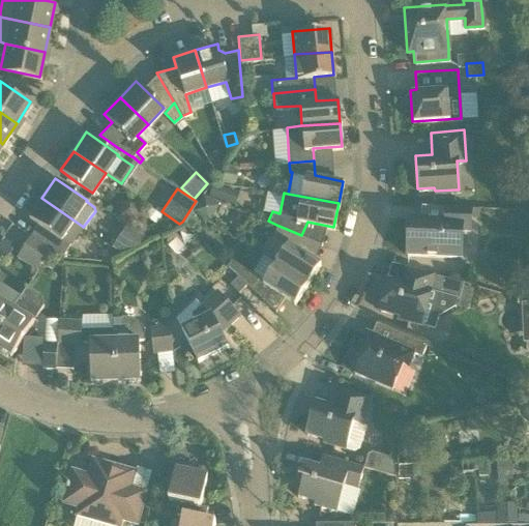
[(41,198),(28,216),(38,224),(30,233),(50,246),(62,254),(82,226),(41,198)]
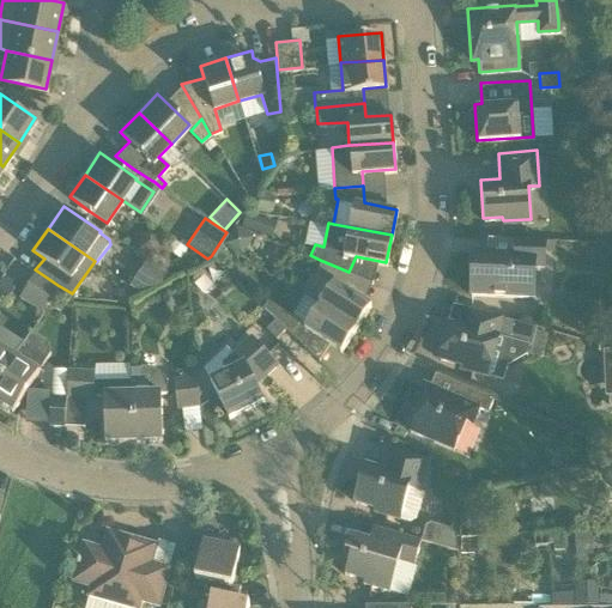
[(555,238),(515,237),(514,251),(472,249),(470,292),(532,295),(533,265),(543,265),(543,247),(553,248),(555,238)]
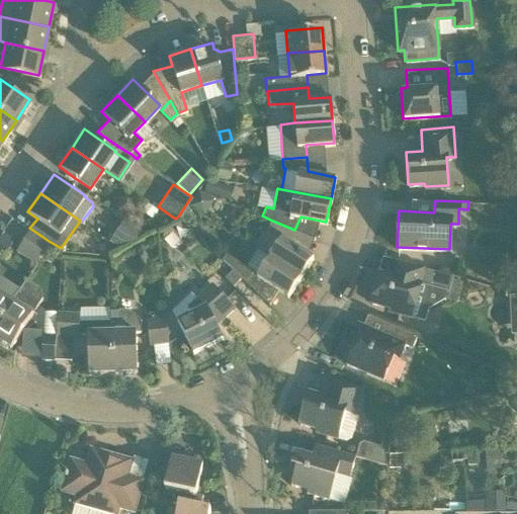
[(516,202),(507,203),(506,230),(516,230),(516,202)]
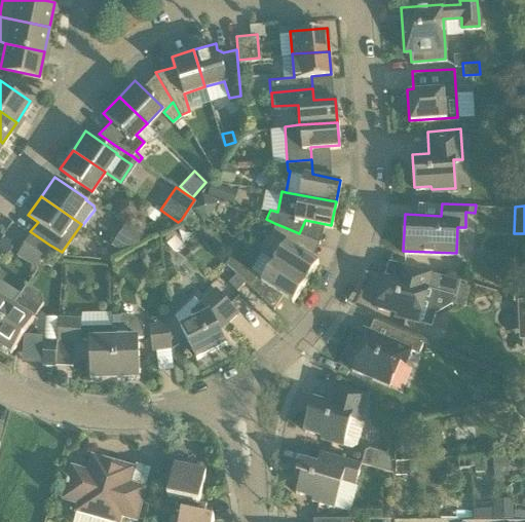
[(148,236),(125,221),(110,243),(121,251),(148,236)]
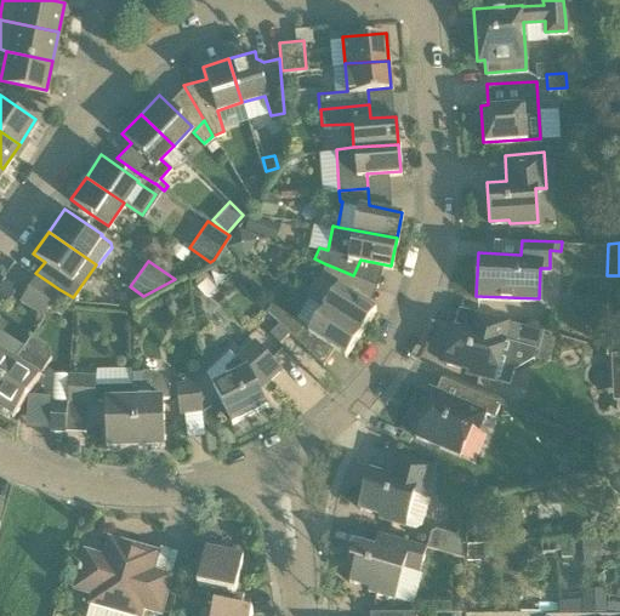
[(322,307),(359,331),(375,307),(347,290),(353,275),(324,263),(319,275),(316,278),(306,291),(306,294),(305,296),(322,307)]
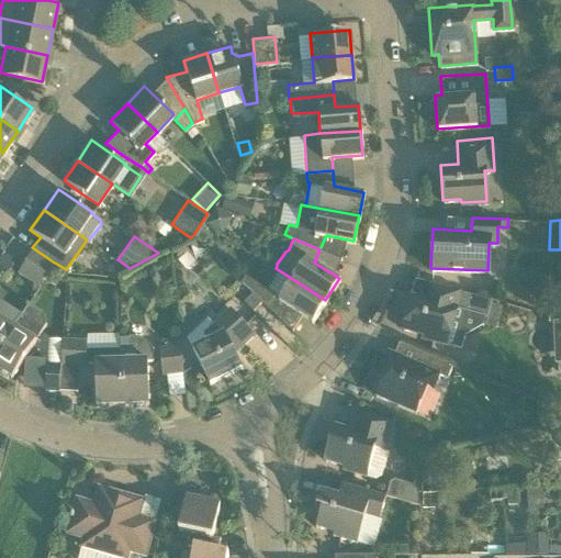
[(32,247),(32,248),(18,270),(35,282),(38,285),(53,261),(32,247)]
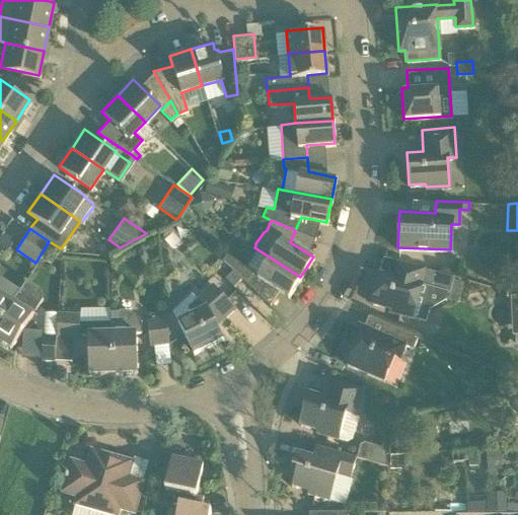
[(247,282),(255,273),(226,253),(222,259),(247,282)]
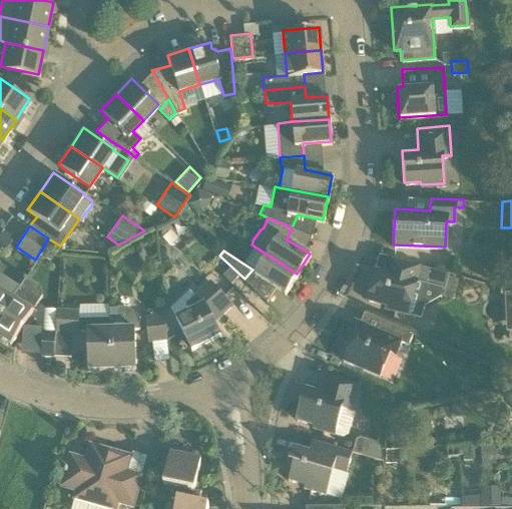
[(385,307),(404,312),(408,313),(420,316),(423,305),(411,302),(414,289),(416,281),(441,287),(443,288),(447,274),(448,271),(419,264),(410,261),(391,256),(378,252),(374,269),(366,299),(386,303),(385,307)]
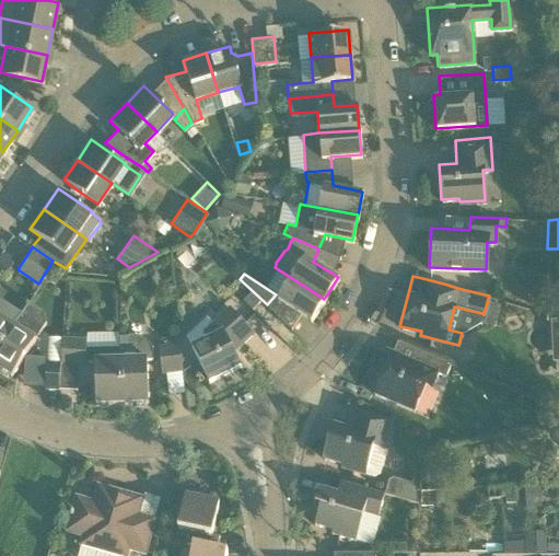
[(311,320),(324,299),(290,277),(277,298),(311,320)]
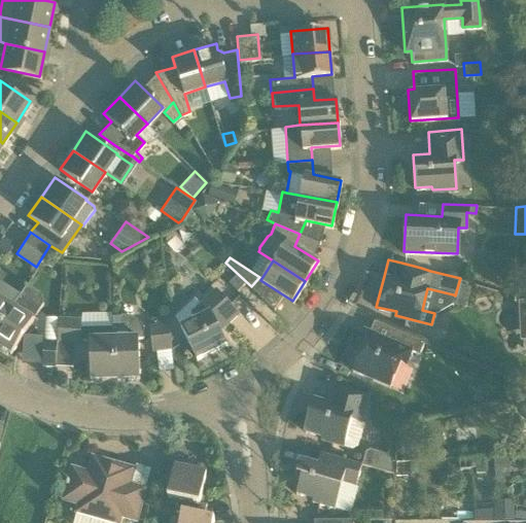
[(244,281),(236,272),(228,281),(236,289),(244,281)]
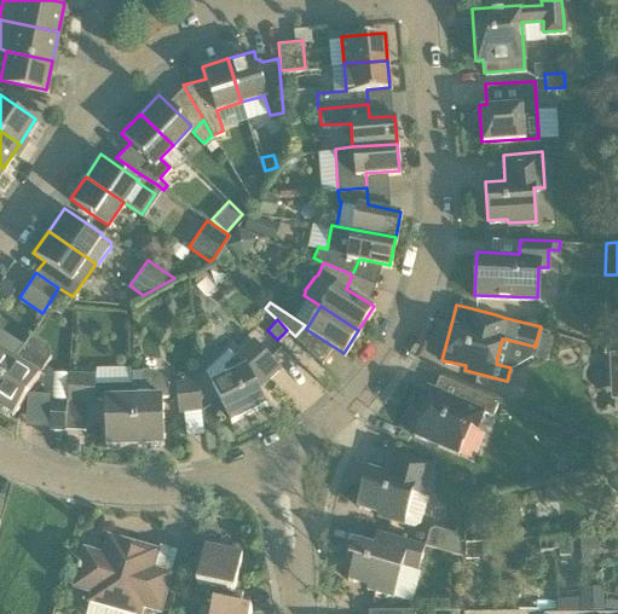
[(0,405),(12,413),(26,393),(39,374),(50,353),(47,342),(29,331),(23,342),(21,346),(13,357),(0,377),(0,405)]
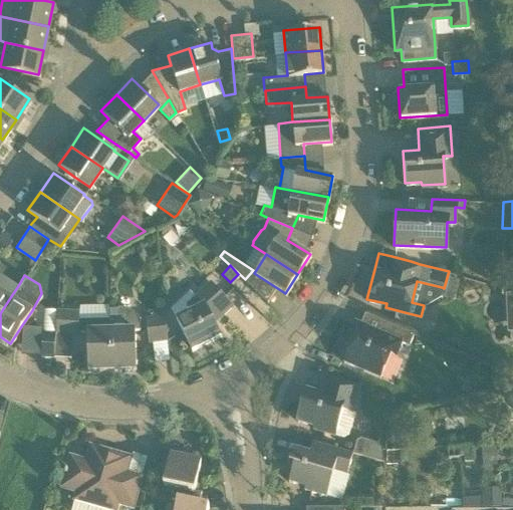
[(0,313),(11,296),(17,287),(19,284),(5,275),(0,283),(0,313)]
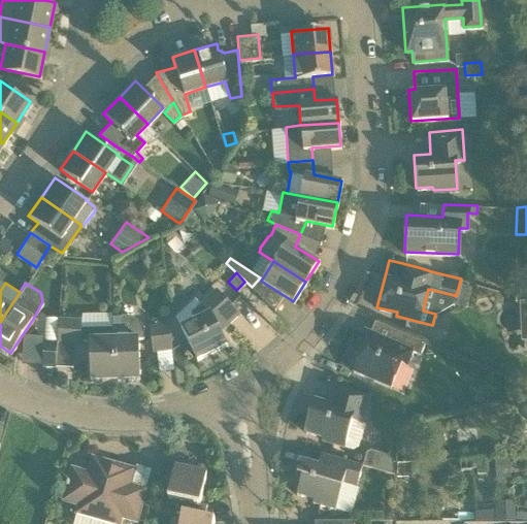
[(238,312),(224,296),(216,288),(191,310),(194,319),(180,326),(187,339),(196,358),(226,342),(219,329),(238,312)]
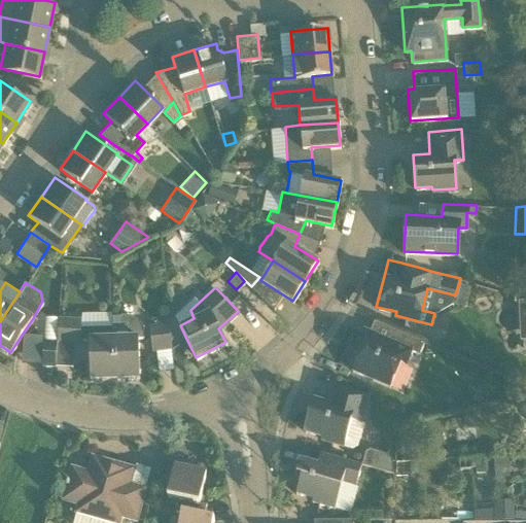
[(525,298),(517,299),(518,313),(525,312),(525,298)]
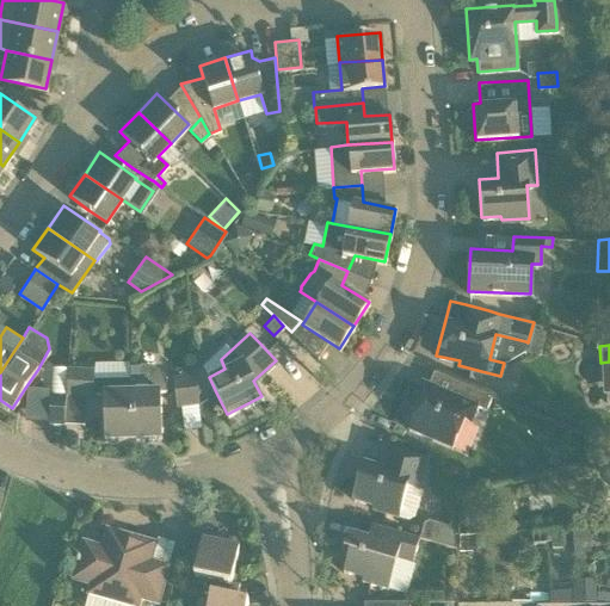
[(172,375),(176,404),(198,402),(195,373),(193,362),(178,364),(179,373),(172,375)]
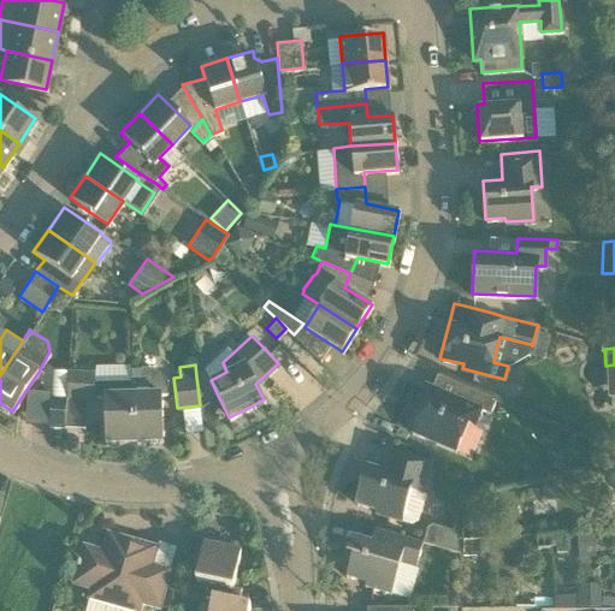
[(131,380),(132,380),(132,392),(131,392),(134,440),(163,440),(161,392),(167,392),(166,380),(167,379),(165,375),(161,372),(153,367),(148,366),(141,366),(141,367),(131,367),(131,380)]
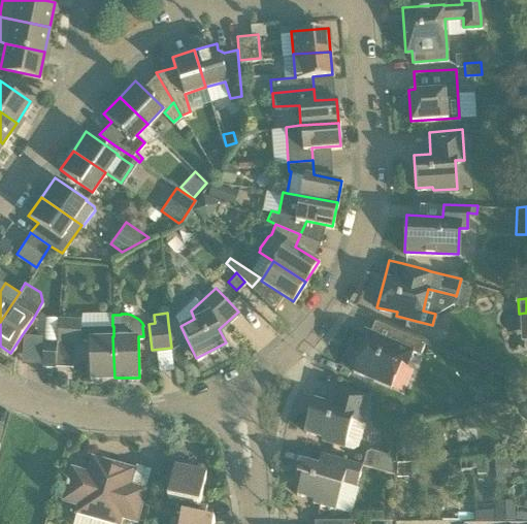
[(56,341),(78,342),(79,339),(88,338),(89,358),(89,379),(114,378),(112,336),(113,336),(113,326),(112,326),(80,326),(80,317),(58,316),(58,319),(56,340),(56,341)]
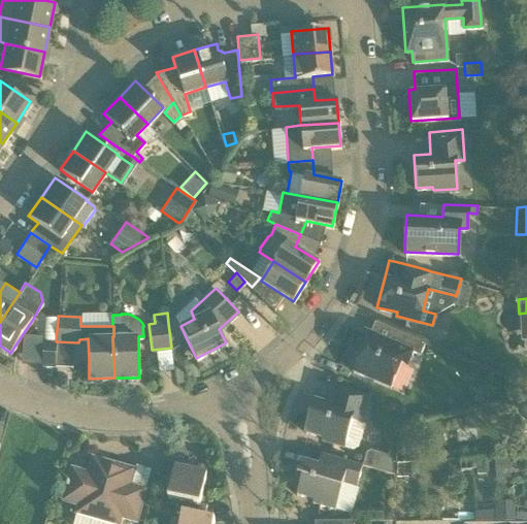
[(424,340),(410,334),(392,326),(387,337),(363,328),(354,351),(359,353),(352,369),(390,385),(400,362),(405,364),(412,350),(419,353),(424,340)]
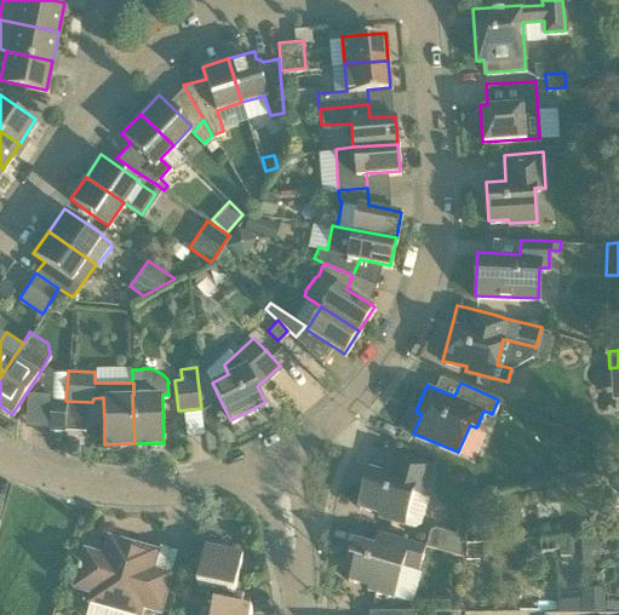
[(66,401),(66,400),(50,398),(47,427),(64,427),(66,401)]
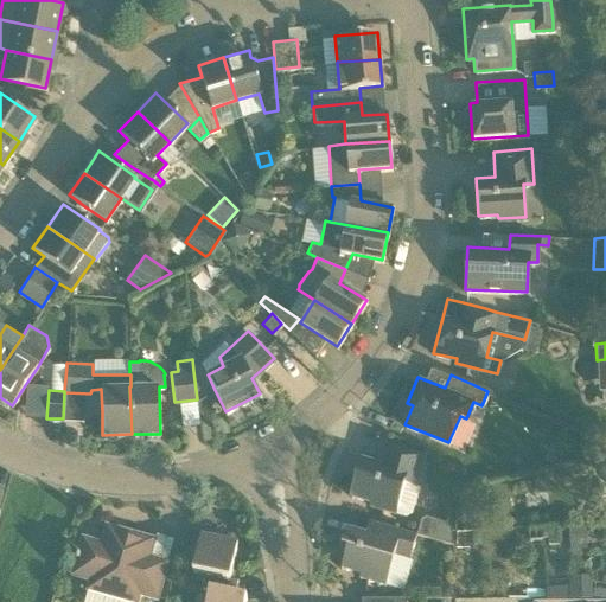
[(369,504),(394,511),(404,514),(410,511),(418,486),(413,484),(422,454),(386,443),(380,463),(361,458),(350,494),(370,500),(369,504)]
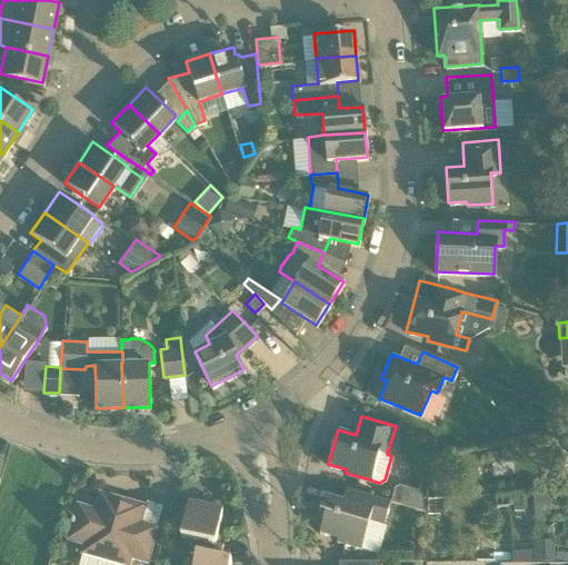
[(389,501),(424,511),(422,491),(398,483),(394,485),(389,501)]
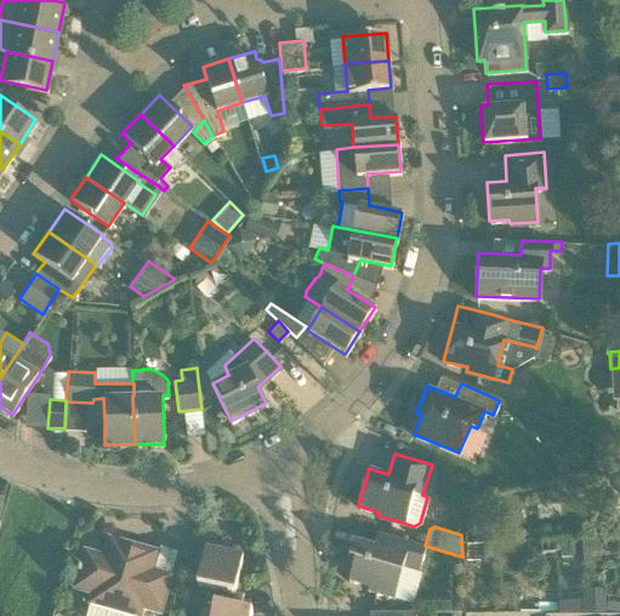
[(367,588),(390,595),(393,597),(402,565),(417,570),(425,545),(377,530),(373,545),(353,540),(348,557),(354,558),(347,579),(368,585),(367,588)]
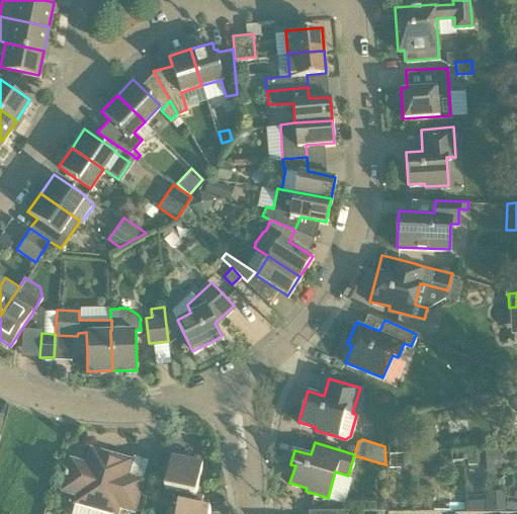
[(480,464),(502,465),(502,444),(481,444),(480,464)]
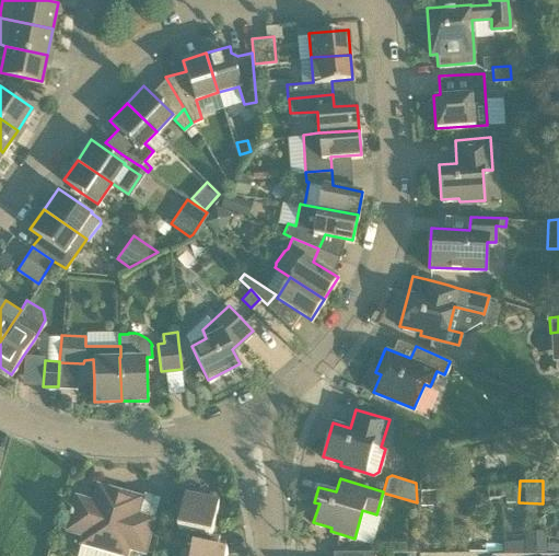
[(69,516),(66,529),(81,533),(78,543),(80,544),(77,555),(78,555),(126,555),(129,547),(144,552),(148,537),(153,517),(137,512),(141,496),(97,483),(92,499),(76,495),(69,516)]
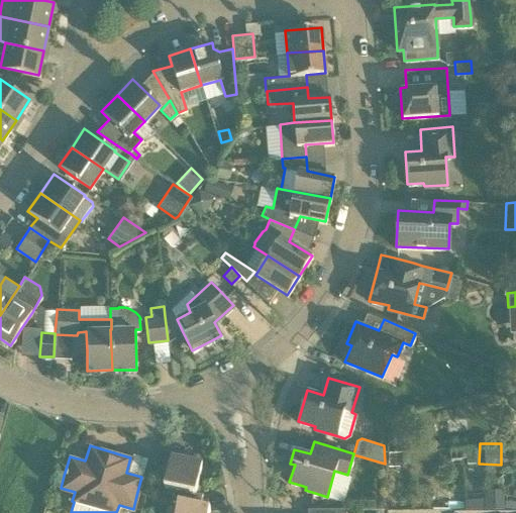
[(177,501),(199,505),(202,493),(195,491),(201,459),(170,453),(163,485),(174,488),(172,500),(177,501)]
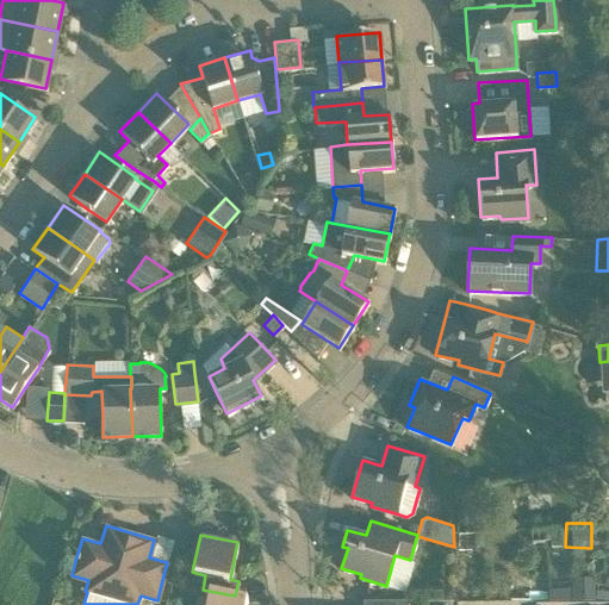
[(551,577),(551,598),(596,598),(596,577),(551,577)]
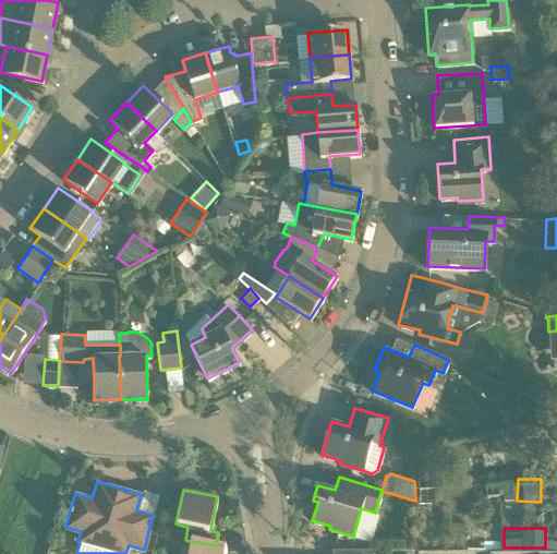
[(191,541),(188,553),(223,553),(225,548),(215,545),(191,541)]
